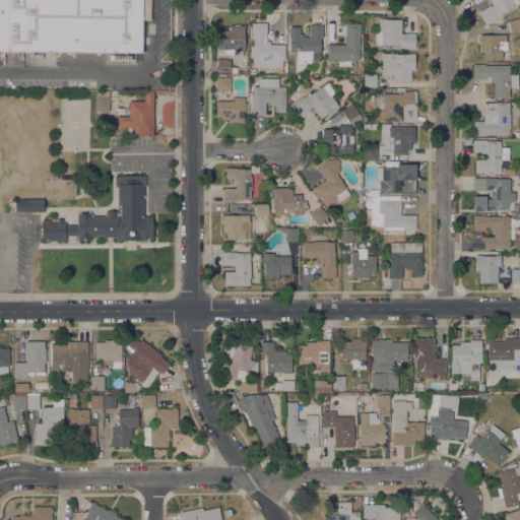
[(0,0),(142,0),(142,53),(0,52),(0,0)]
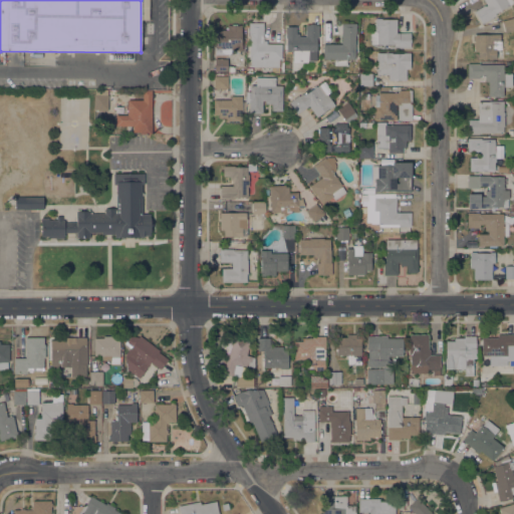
[(484,5),(485,6),(486,5),(483,0),(512,0),(513,2),(495,13),(496,15),(482,24),(474,11),(484,5)]
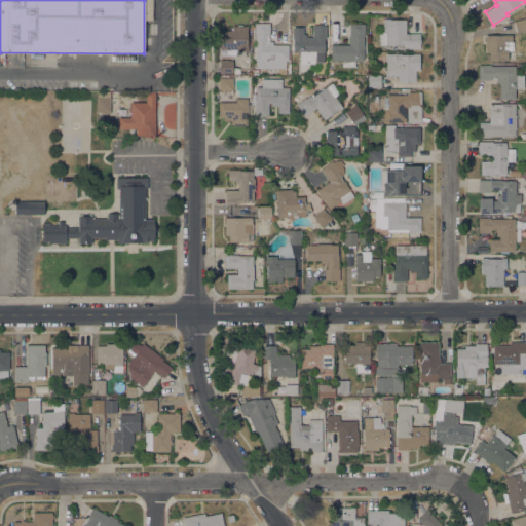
[(406,34),(420,34),(420,49),(408,49),(408,48),(403,48),(403,45),(380,45),(380,32),(383,32),(383,19),(390,19),(390,20),(406,20),(406,34)]
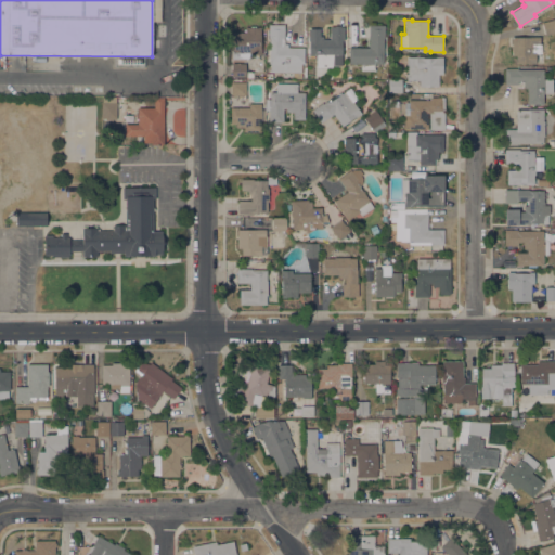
[(554,20),(554,31),(545,35),(542,24),(554,20)]
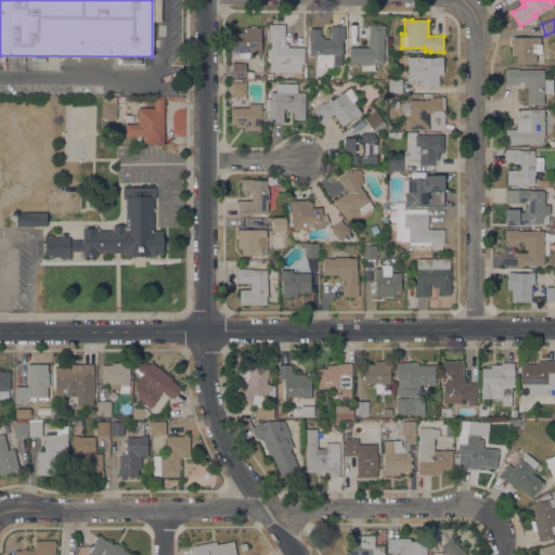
[(270,72),(270,64),(269,64),(269,38),(268,38),(268,24),(284,25),(284,38),(281,38),(281,43),(287,43),(287,48),(304,48),(304,64),(300,64),(300,72),(270,72)]
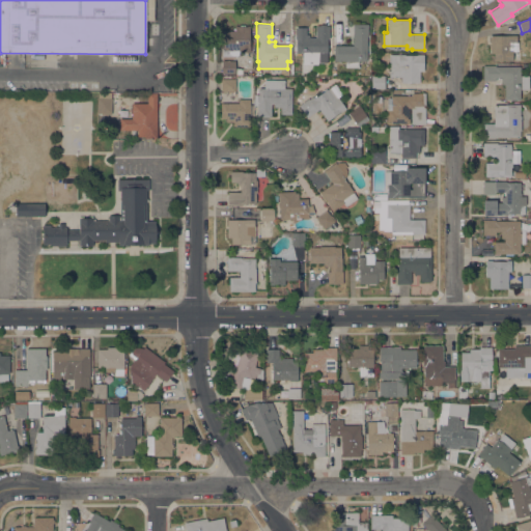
[(353,24),(368,24),(367,33),(366,60),(367,60),(367,74),(360,74),(361,61),(358,61),(358,67),(345,67),(345,61),(333,61),(334,45),(353,46),(353,24)]
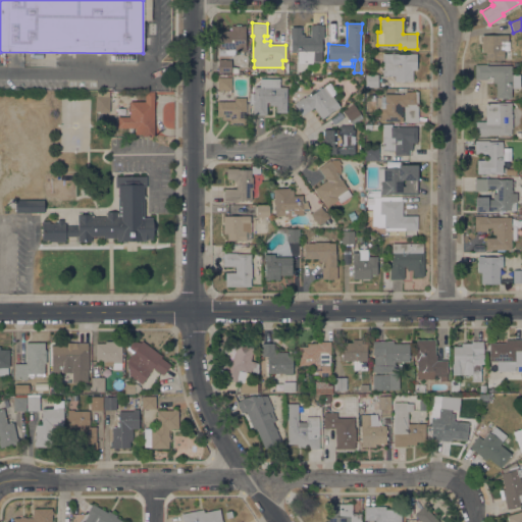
[(245,45),(246,45),(246,51),(241,51),(241,53),(238,53),(238,51),(237,51),(237,55),(218,55),(218,31),(230,31),(230,25),(235,25),(235,24),(241,24),(241,25),(245,25),(245,45)]
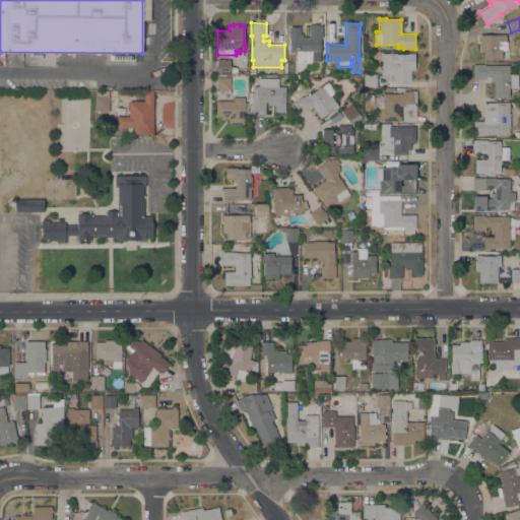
[(309,24),(313,24),(320,24),(320,25),(322,25),(322,39),(320,39),(320,52),(321,52),(321,62),(297,62),(297,52),(295,52),(295,54),(289,54),(289,50),(288,50),(288,45),(289,45),(289,41),(288,41),(288,38),(289,38),(289,36),(288,36),(288,34),(289,34),(289,26),(300,26),(300,34),(303,34),(303,37),(309,37),(309,24)]
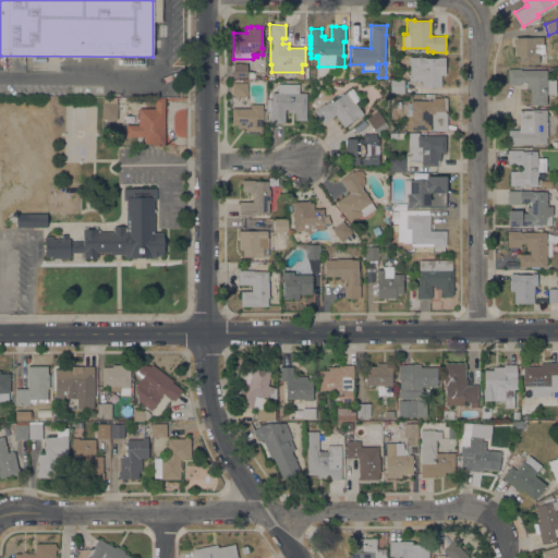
[(543,37),(543,44),(544,44),(544,53),(538,53),(538,64),(532,64),(532,63),(519,63),(519,56),(514,56),(514,39),(514,37),(543,37)]
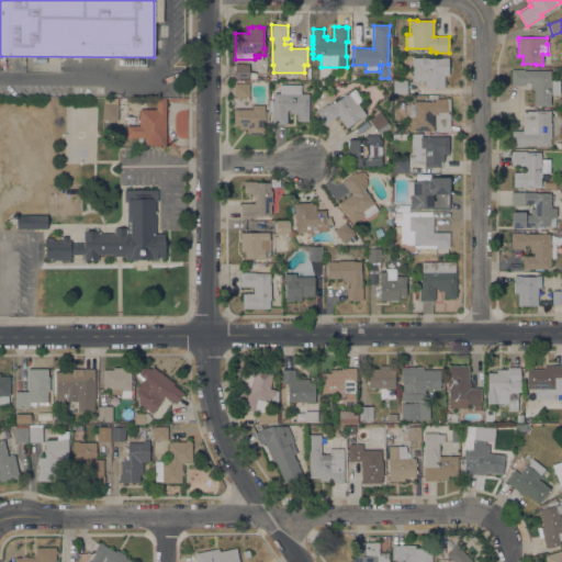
[(412,81),(412,57),(428,58),(441,58),(441,57),(448,57),(448,75),(445,75),(444,88),(425,87),(425,81),(412,81)]
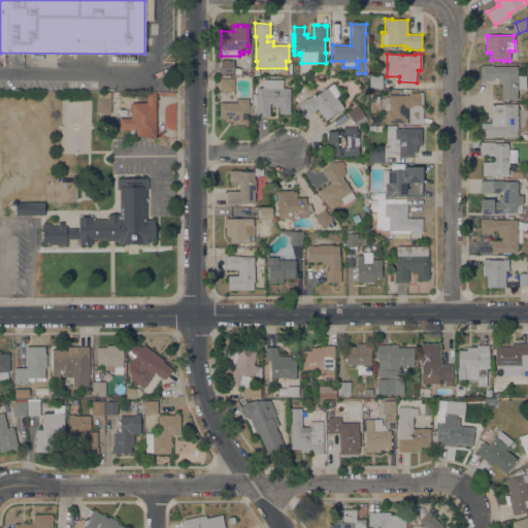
[(233,61),(233,73),(220,73),(221,60),(233,61)]
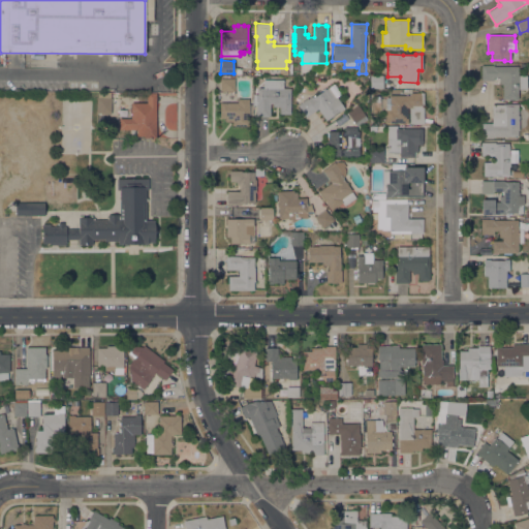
[(518,75),(527,75),(527,89),(518,89),(518,99),(502,99),(502,84),(499,84),(499,78),(494,78),(494,80),(480,80),(480,65),(492,65),(492,66),(518,66),(518,75)]
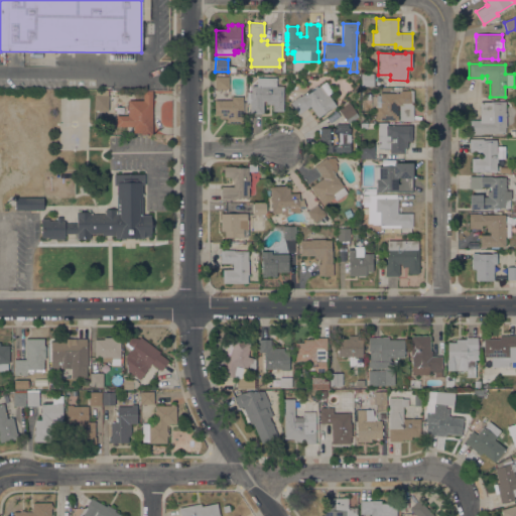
[(361,86),(361,74),(374,74),(374,86),(361,86)]
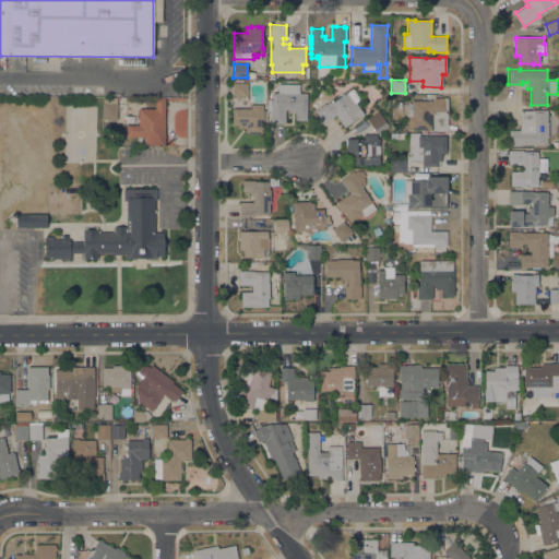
[(247,83),(247,96),(233,96),(233,83),(247,83)]
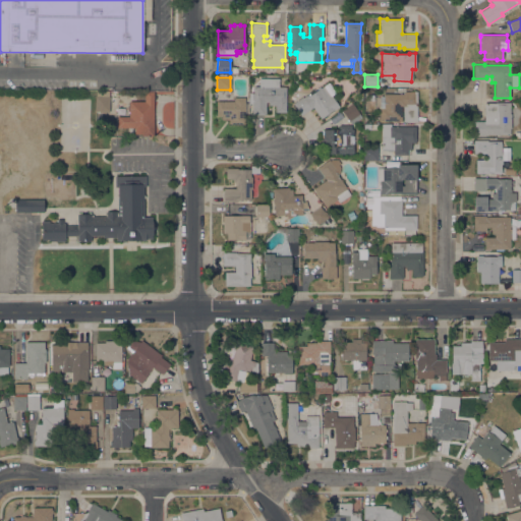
[(249,93),(253,93),(253,87),(258,87),(259,78),(279,78),(279,87),(286,87),(286,112),(275,112),(275,105),(269,105),(269,102),(266,102),(266,114),(252,114),(252,104),(248,104),(248,103),(249,93)]
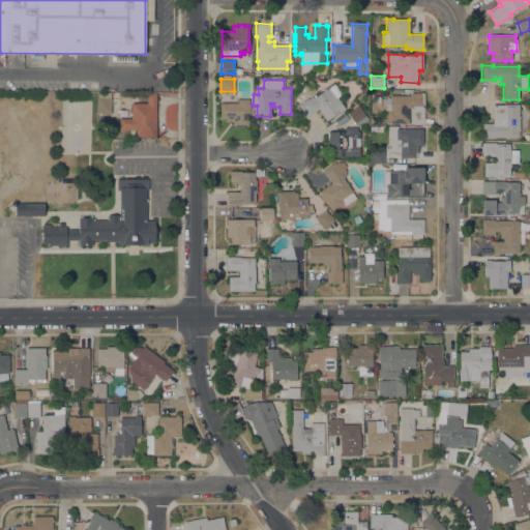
[(327,88),(327,89),(329,87),(336,98),(337,97),(340,100),(341,99),(343,102),(341,104),(345,109),(340,112),(332,117),(333,117),(329,120),(329,119),(326,121),(318,109),(306,118),(297,106),(307,98),(308,99),(312,96),(313,98),(327,88)]
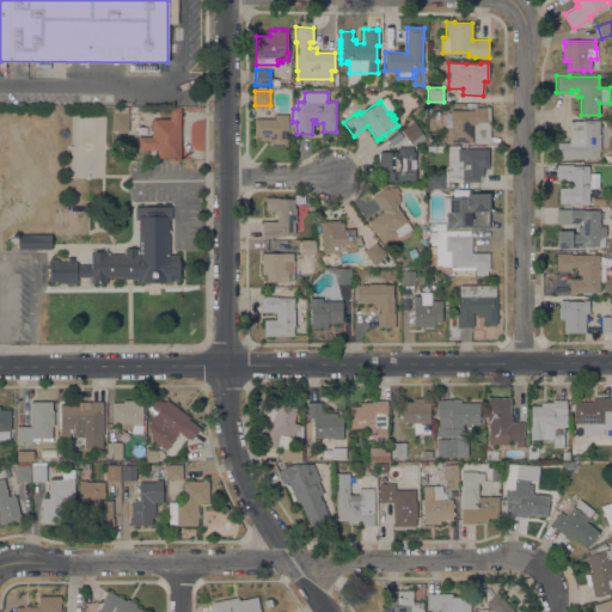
[(446,127),(446,112),(450,112),(450,110),(453,110),(453,104),(464,104),(464,110),(475,110),(475,108),(490,106),(490,144),(473,144),(473,124),(471,124),(472,142),(445,142),(445,127),(446,127)]
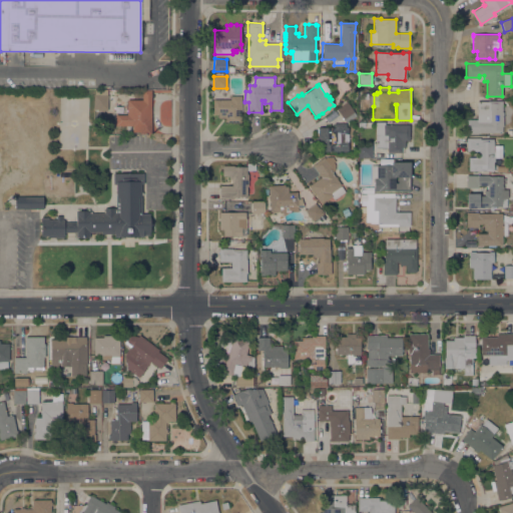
[(107,110),(93,109),(93,94),(95,94),(95,89),(107,89),(107,95),(108,95),(107,110)]
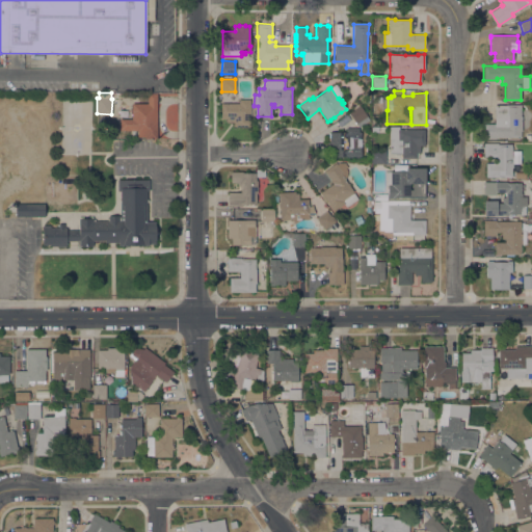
[(157,139),(144,138),(144,137),(137,137),(137,131),(136,131),(136,130),(120,130),(120,118),(131,118),(132,114),(130,114),(130,108),(131,108),(131,104),(148,104),(148,94),(157,94),(157,139)]
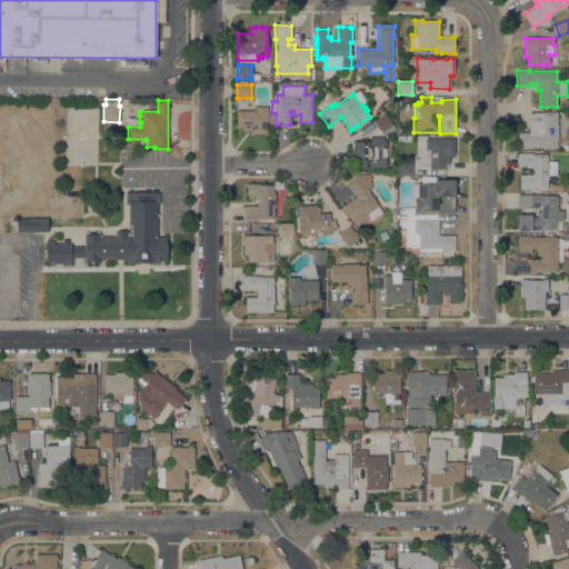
[(271,113),(271,125),(268,125),(267,136),(250,136),(250,130),(242,130),(242,127),(236,127),(237,110),(255,110),(256,107),(267,107),(267,112),(271,112),(271,113)]
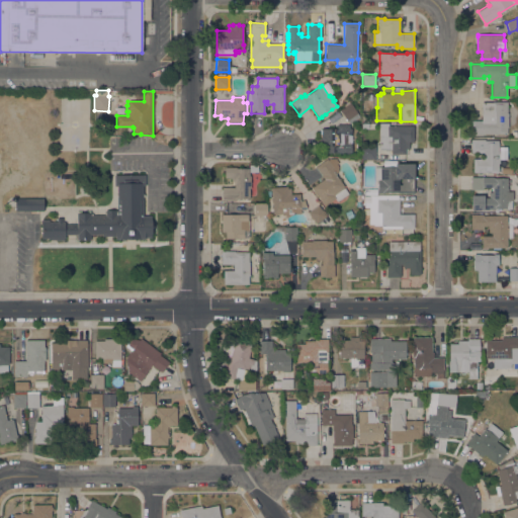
[(507,113),(508,113),(508,127),(507,127),(507,135),(485,134),(485,135),(470,135),(470,120),(482,120),(482,102),(493,102),(493,101),(507,101),(507,113)]
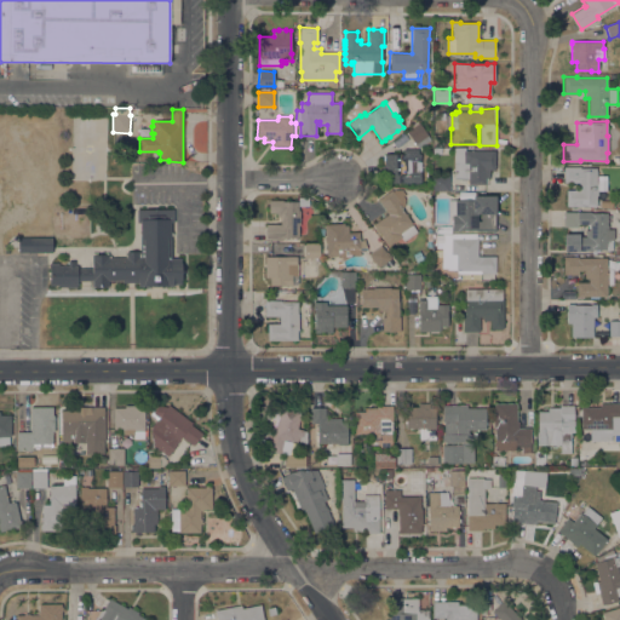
[(419,122),(431,141),(418,149),(407,132),(419,122)]
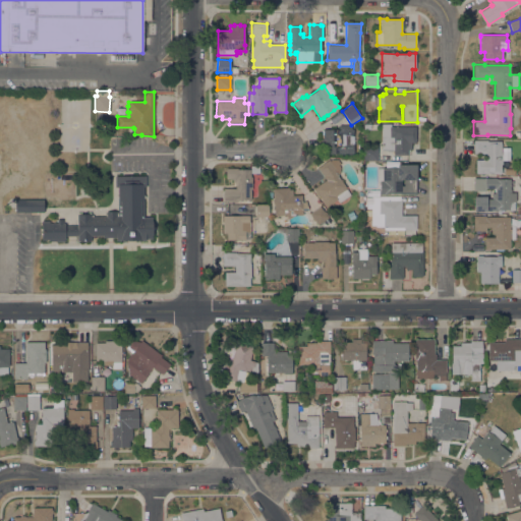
[(382,124),(391,124),(391,127),(416,126),(416,142),(411,142),(411,150),(408,150),(408,155),(394,155),(394,150),(382,150),(382,124)]
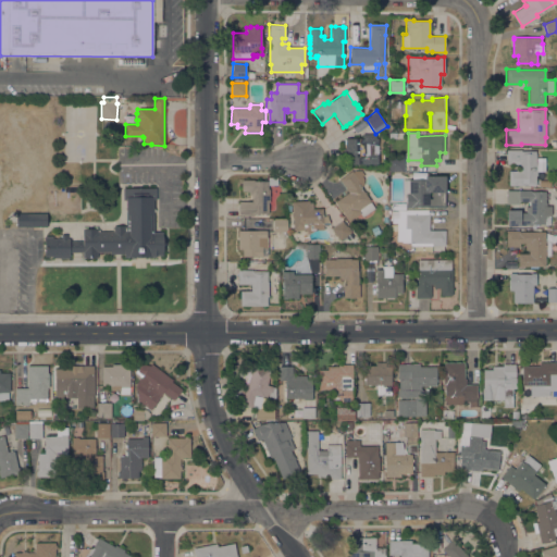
[(364,138),(364,137),(375,137),(375,139),(378,139),(378,141),(379,141),(379,164),(346,164),(346,157),(345,157),(345,144),(344,144),(344,139),(345,139),(345,138),(364,138)]
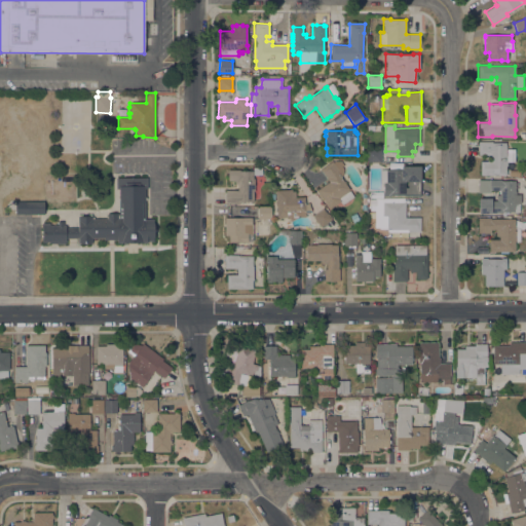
[(481,175),(481,161),(490,161),(490,155),(478,155),(478,142),(492,141),(492,142),(505,142),(505,145),(506,145),(506,149),(505,149),(505,153),(506,153),(506,165),(505,165),(505,175),(481,175)]
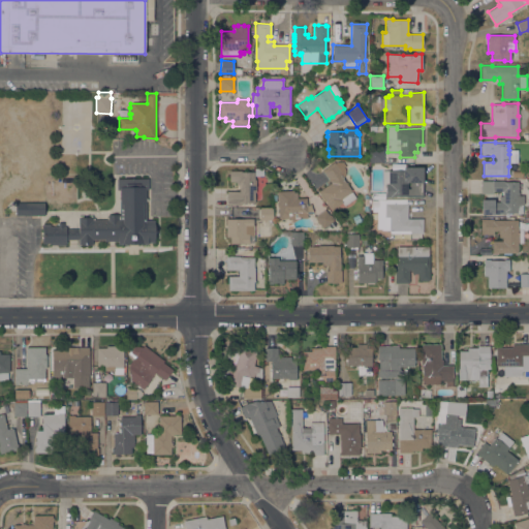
[(383,162),(369,162),(369,150),(383,150),(383,162)]
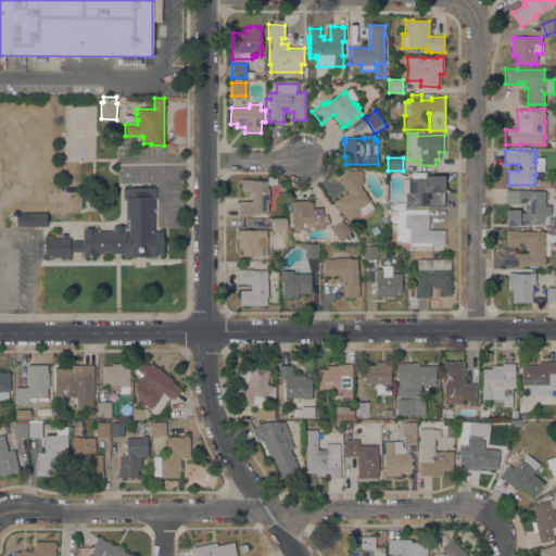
[(359,187),(369,200),(367,202),(368,203),(369,202),(374,207),(362,216),(359,213),(349,220),(335,201),(348,192),(345,189),(345,188),(339,179),(351,171),(352,172),(353,169),(357,169),(361,171),(364,175),(362,176),(363,178),(363,184),(359,187)]
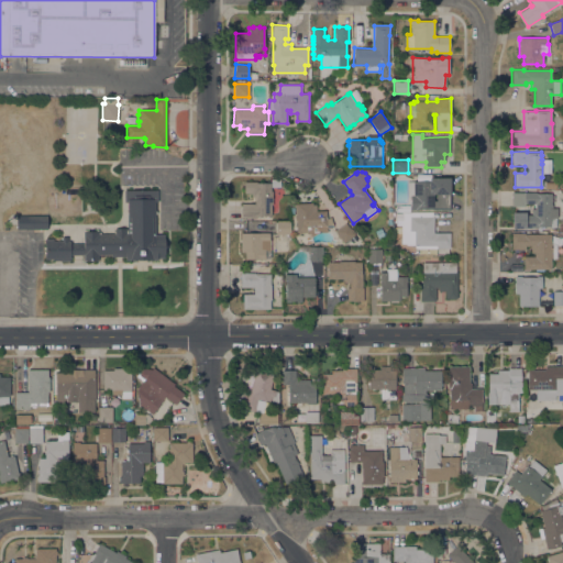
[(451,178),(450,210),(432,210),(432,209),(418,209),(418,210),(410,210),(410,197),(407,197),(407,181),(429,181),(429,177),(451,178)]
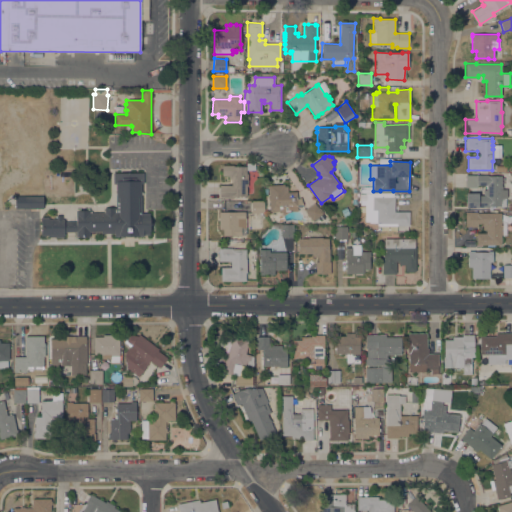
[(246,173),(247,173),(247,187),(246,187),(246,196),(233,196),(233,198),(220,198),(220,195),(219,195),(219,189),(219,185),(231,185),(231,179),(228,179),(228,176),(222,176),(222,165),(232,165),(232,166),(246,166),(246,173)]
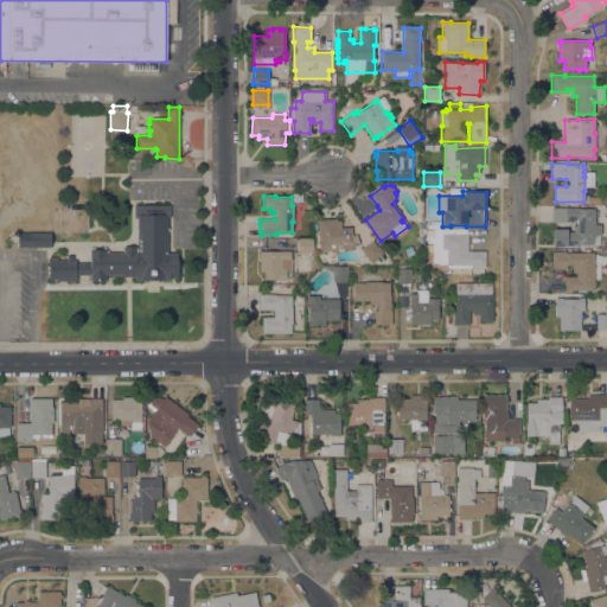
[(49,257),(58,257),(58,260),(66,260),(66,256),(74,255),(74,260),(76,260),(76,263),(90,262),(90,247),(96,247),(96,250),(101,249),(101,247),(106,247),(106,253),(123,253),(123,247),(138,246),(136,218),(134,218),(134,205),(170,204),(170,217),(167,217),(167,253),(177,253),(178,278),(170,279),(135,280),(135,276),(120,276),(120,274),(106,275),(106,281),(90,281),(90,275),(76,275),(76,279),(75,279),(75,281),(58,281),(58,279),(49,279),(49,257)]
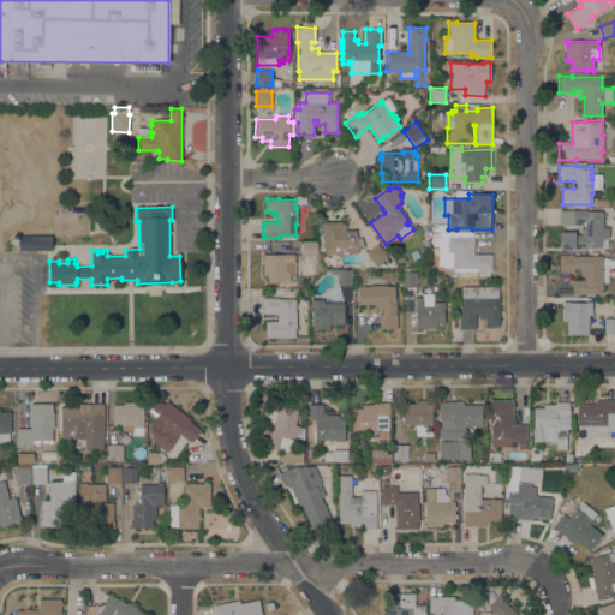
[(602,224),(603,224),(603,238),(602,238),(602,248),(589,248),(589,249),(574,249),(574,250),(560,250),(560,232),(574,232),(574,234),(580,234),(580,228),(584,228),(584,222),(573,222),(573,225),(559,225),(559,210),(585,210),(585,212),(602,212),(602,224)]
